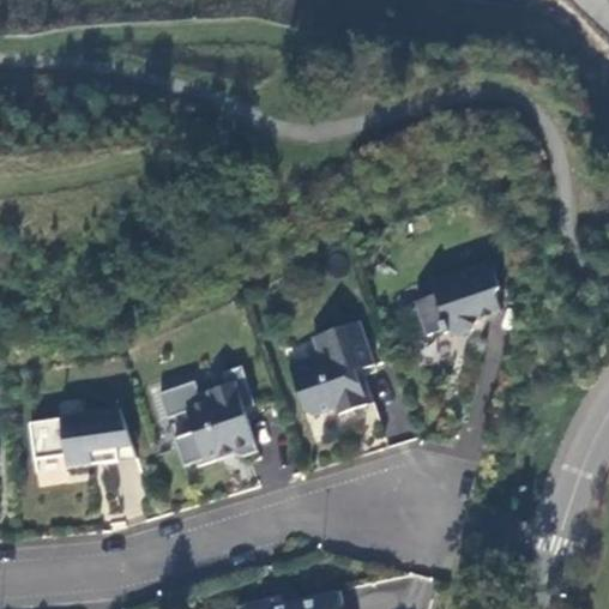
[(432,294),(412,300),(423,333),(439,327),(440,331),(445,330),(452,333),(468,327),(477,308),(486,313),(498,309),(492,294),(495,287),(487,259),(427,281),(432,294)]
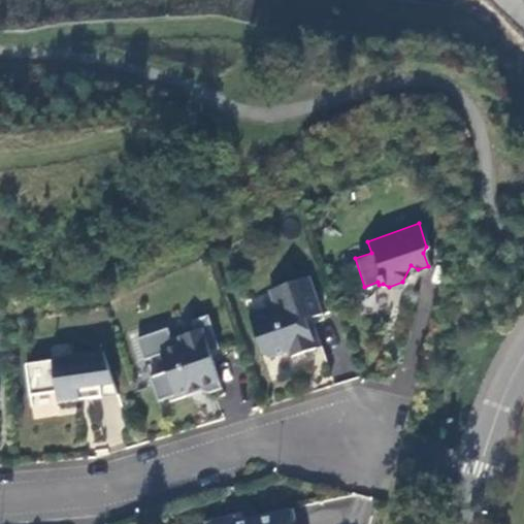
[(351,256),(335,260),(342,291),(359,287),(351,256)]
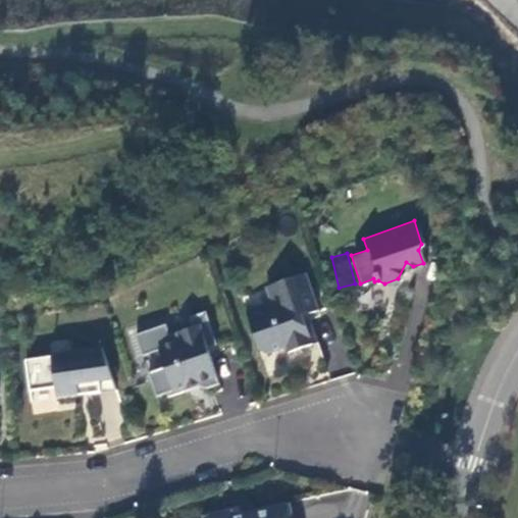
[(268,300),(243,308),(256,348),(263,351),(283,344),(286,350),(309,342),(300,313),(315,308),(302,271),(263,285),(268,300)]
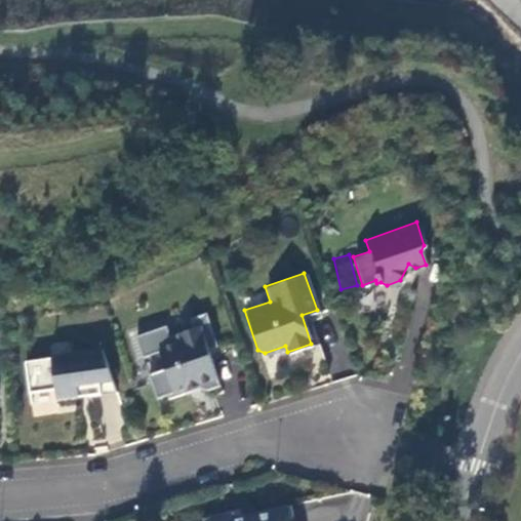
[(166,324),(135,335),(144,356),(160,350),(166,367),(150,373),(158,397),(168,393),(169,397),(185,392),(187,387),(199,383),(200,387),(207,389),(221,384),(208,348),(218,345),(206,311),(190,317),(194,327),(170,335),(166,324)]
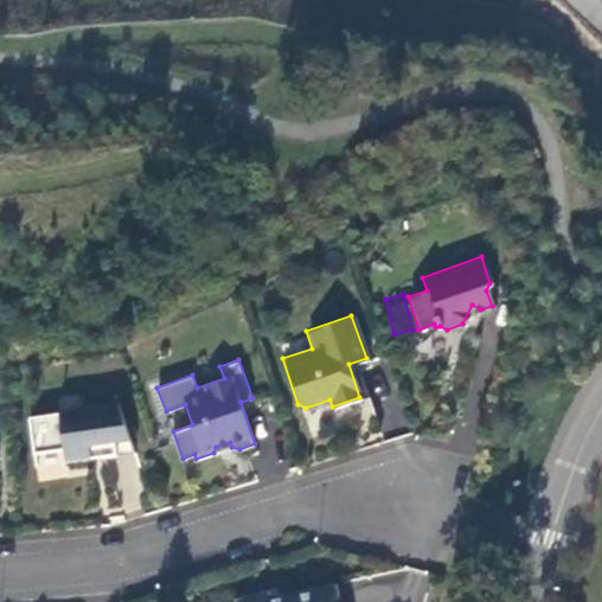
[(114,399),(94,403),(101,454),(114,453),(132,450),(114,399)]
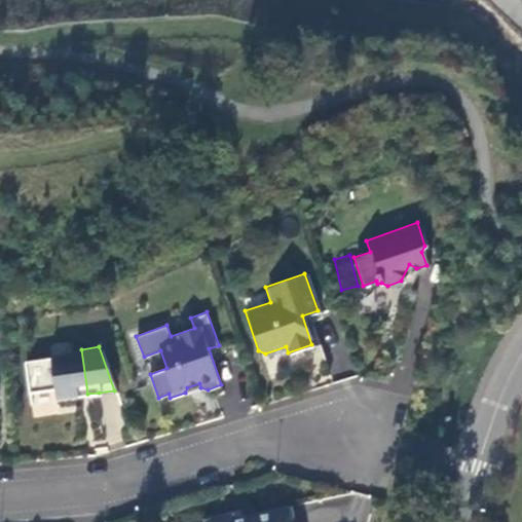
[(48,357),(23,360),(27,392),(52,387),(54,399),(87,394),(81,349),(47,353),(48,357)]
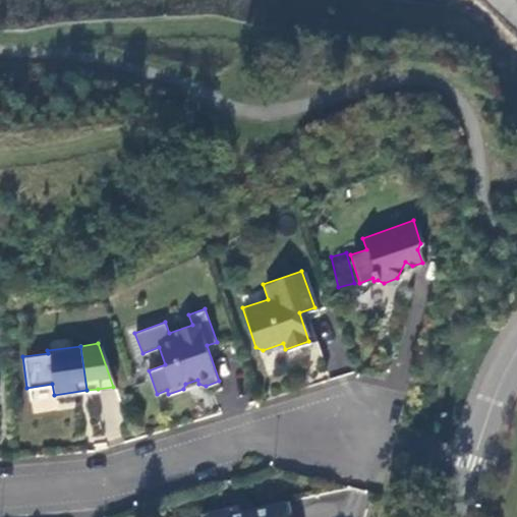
[(183,389),(198,384),(197,380),(185,384),(183,389)]
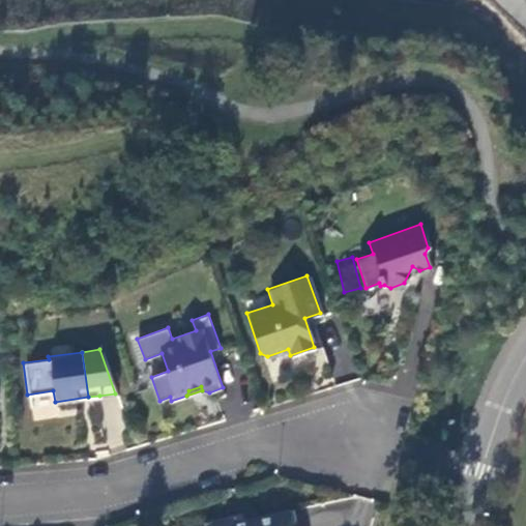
[(203,525),(293,525),(291,510),(234,522),(232,518),(203,523),(204,525),(203,525)]
